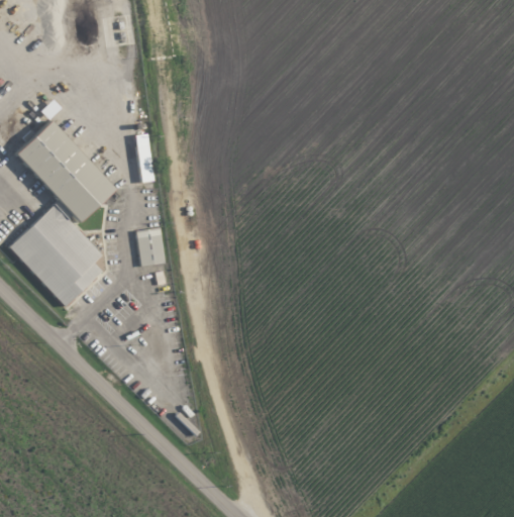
[(62,108),(55,99),(40,111),(48,120),(62,108)]
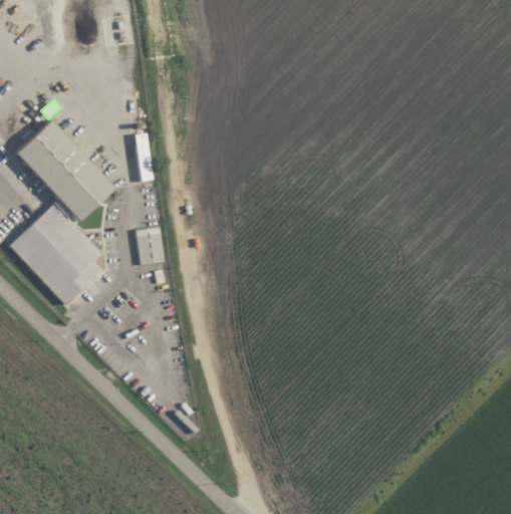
[(14,154),(78,222),(113,188),(49,120),(14,154)]
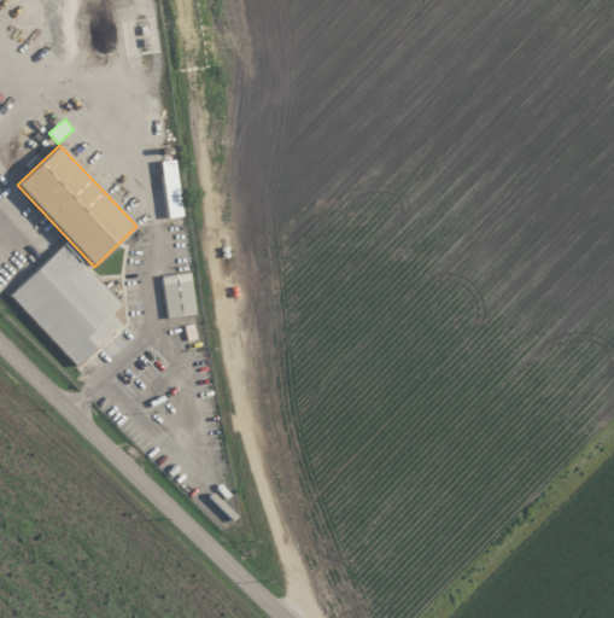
[(162,162),(171,219),(185,216),(176,159),(162,162)]
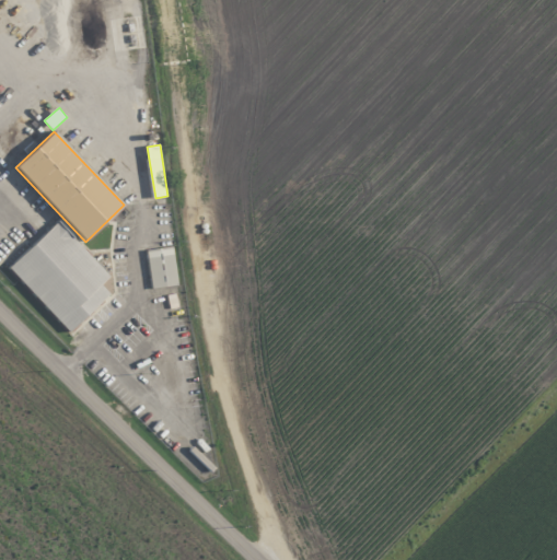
[(10,268),(70,333),(112,294),(102,284),(111,277),(59,221),(10,268)]
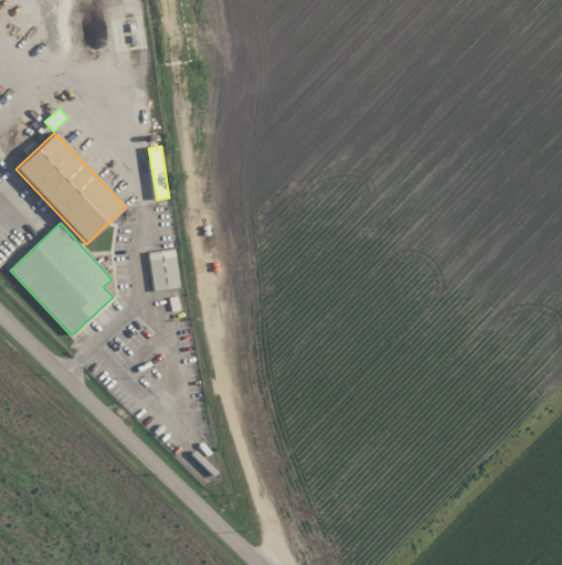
[(149,254),(157,291),(182,287),(176,248),(149,254)]
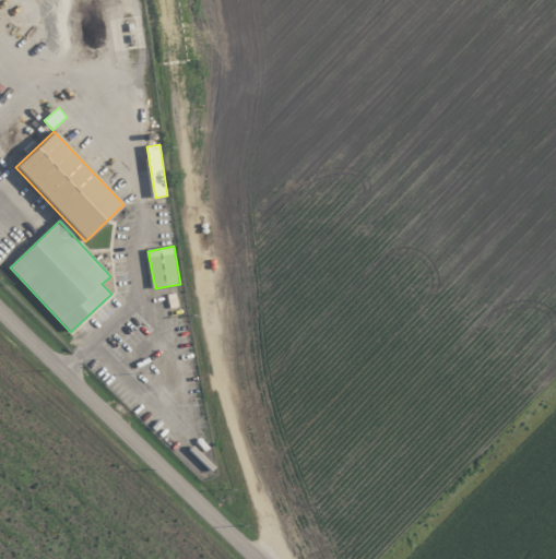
All buildings are outlined.
